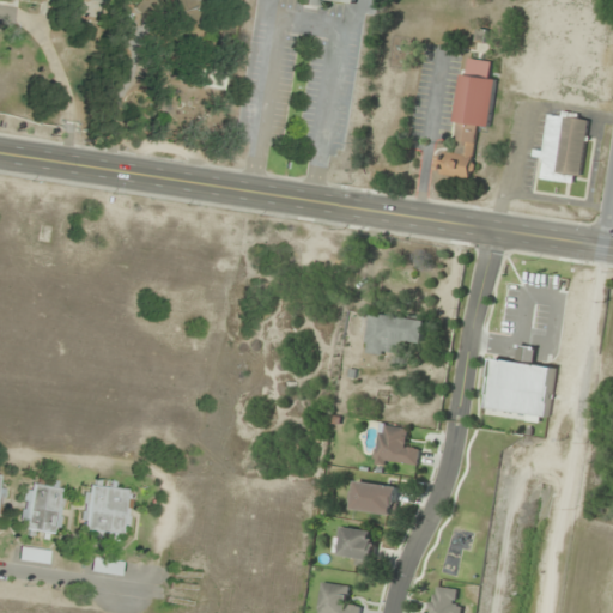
[(188,1),(187,0),(164,0),(164,25),(199,26),(199,1),(188,1)]
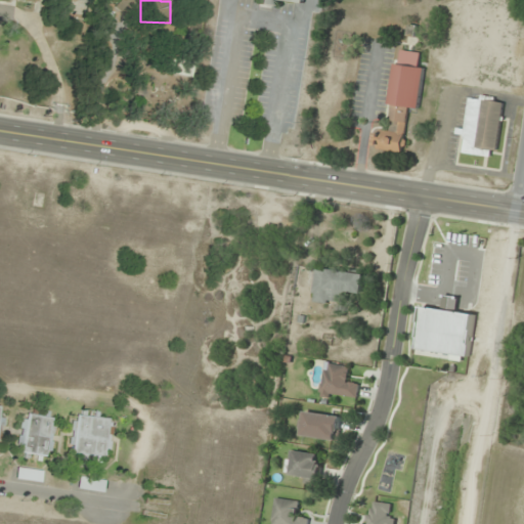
[(172,75),(190,78),(192,63),(174,60),(172,75)]
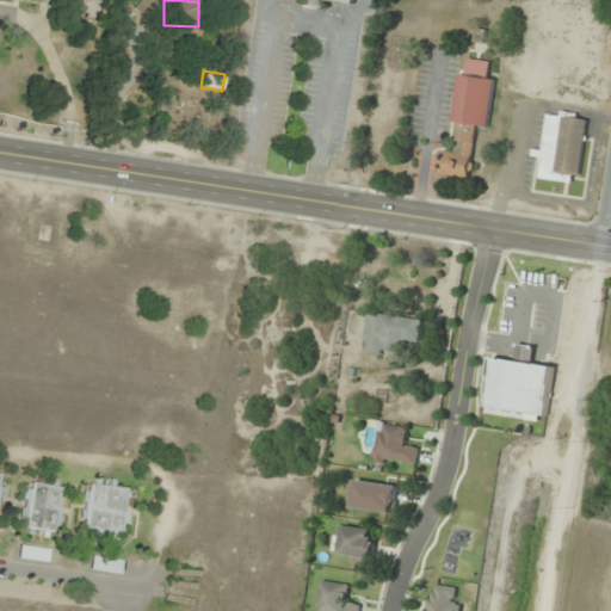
[(487,127),(494,79),(462,74),(450,153),(442,152),(439,173),(470,178),(477,125),(487,127)]
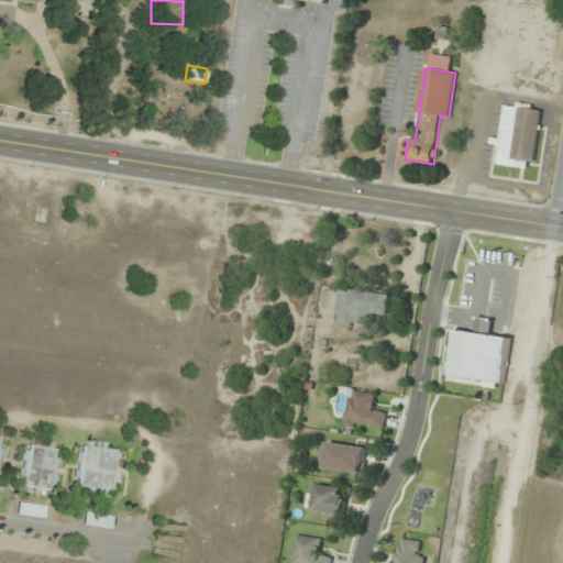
[(537,167),(539,107),(501,105),(499,166),(537,167)]
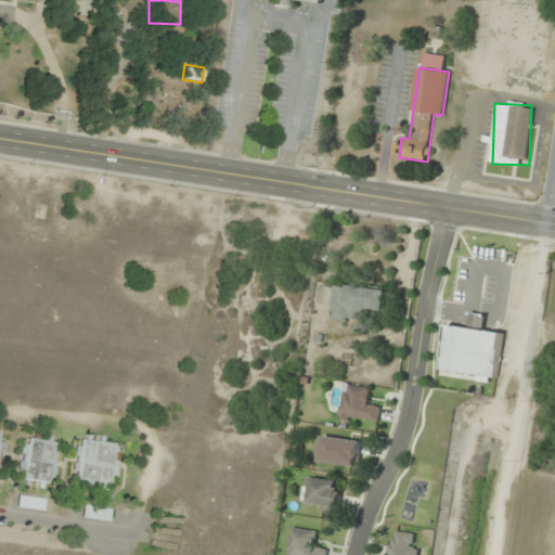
[(363,310),(384,312),(386,289),(334,283),(330,319),(361,323),(363,310)]
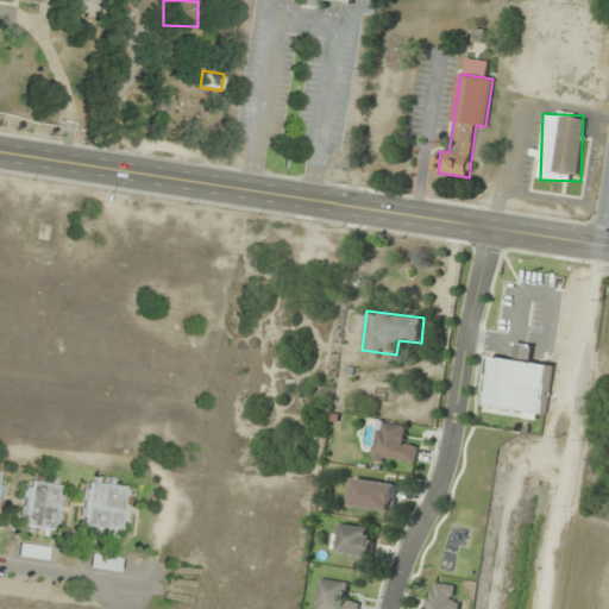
[(415,462),(416,443),(406,441),(407,425),(377,422),(374,457),(415,462)]
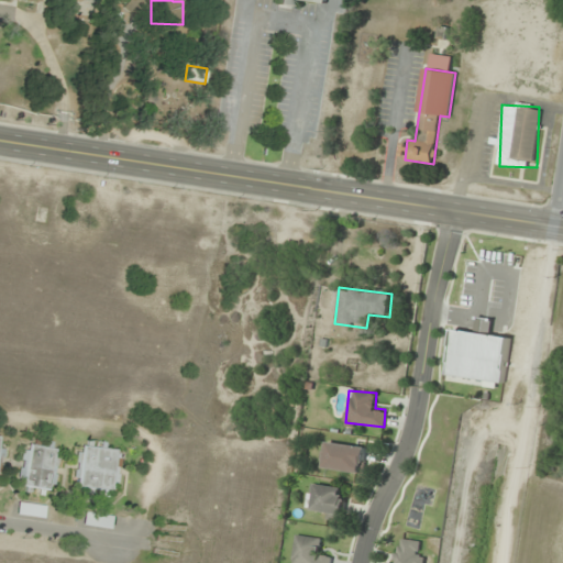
[(363,474),(366,448),(322,441),(319,468),(363,474)]
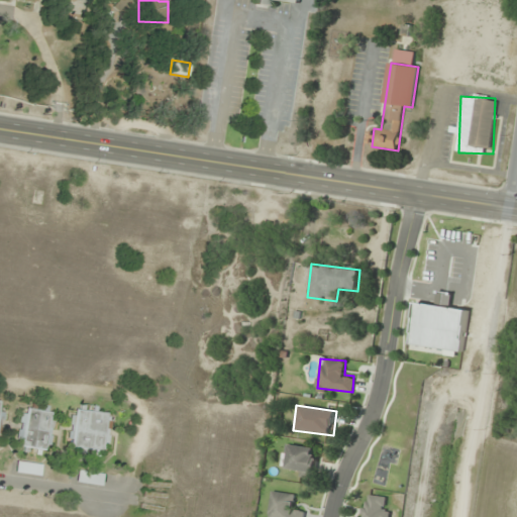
[(50,452),(58,414),(21,407),(14,445),(50,452)]
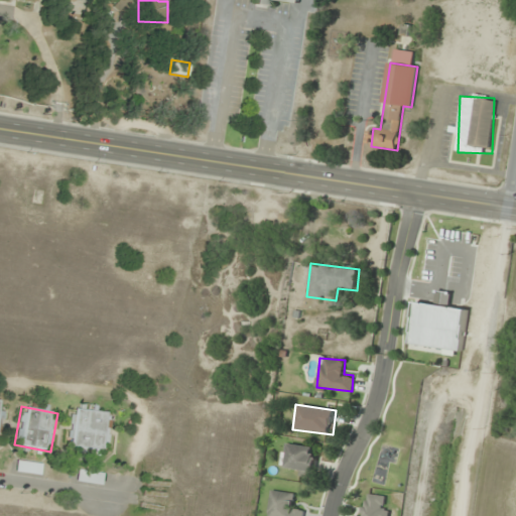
[(66,445),(106,453),(114,415),(73,407),(66,445)]
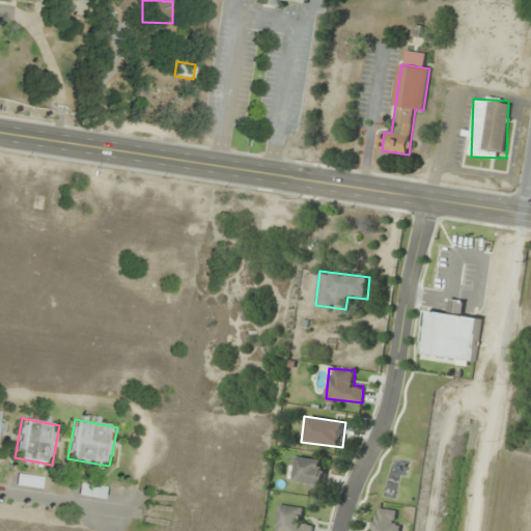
[(323,491),(326,460),(292,456),(290,477),(299,478),(298,487),(323,491)]
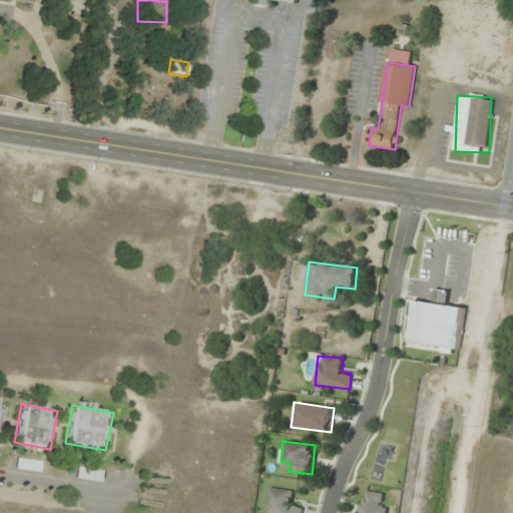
[(40,471),(40,460),(16,460),(16,471),(40,471)]
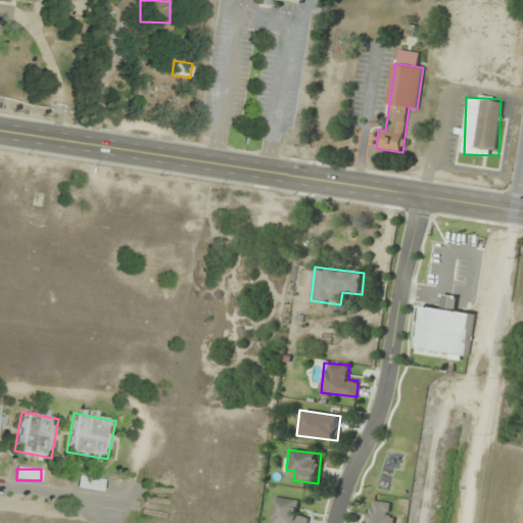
[(103,490),(103,479),(79,479),(79,490),(103,490)]
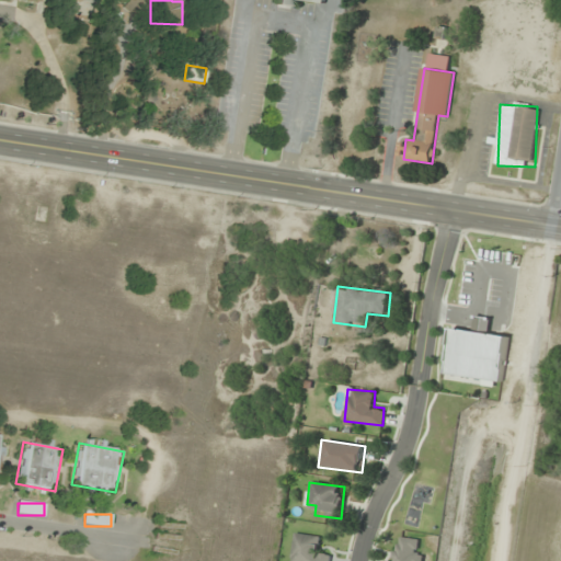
[(289,560),(328,560),(330,552),(320,551),(321,537),(294,534),(289,560)]
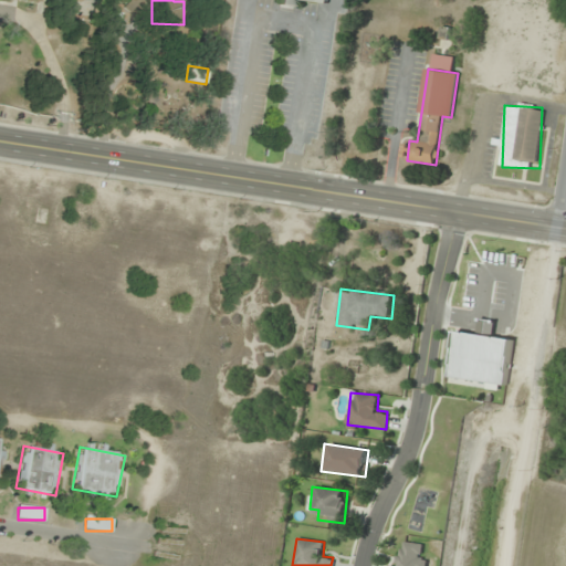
[(391,558),(389,565),(425,565),(427,555),(419,554),(421,544),(405,542),(401,561),(391,558)]
